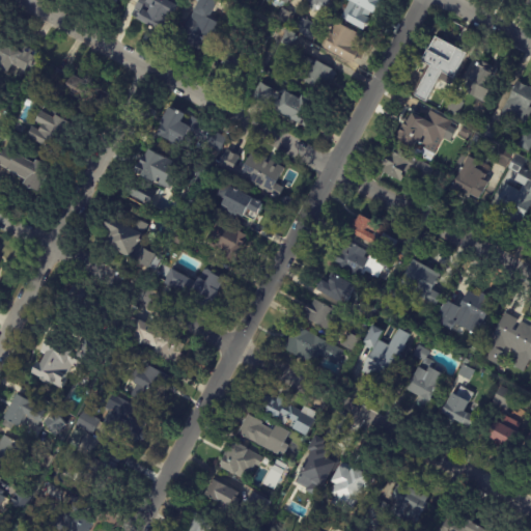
[(165,0),(167,1),(167,0),(172,0),(180,4),(179,7),(177,6),(171,18),(169,17),(166,23),(169,24),(164,34),(133,17),(141,0),(165,0)]
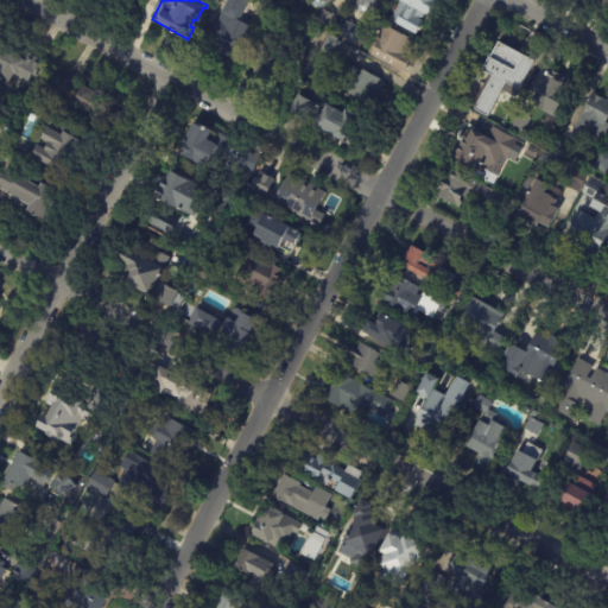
[(247,0),(238,20),(249,27),(232,61),(213,50),(217,42),(207,37),(220,14),(219,14),(226,0),(247,0)]
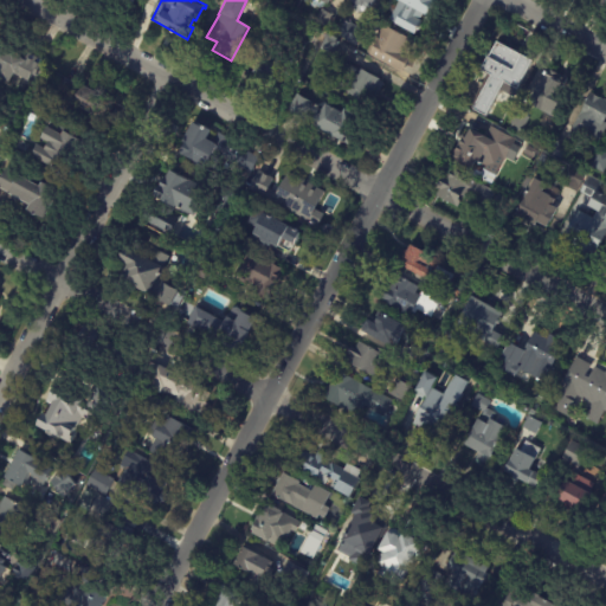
[(375,0),(372,8),(366,4),(362,10),(347,1),(347,0),(375,0)]
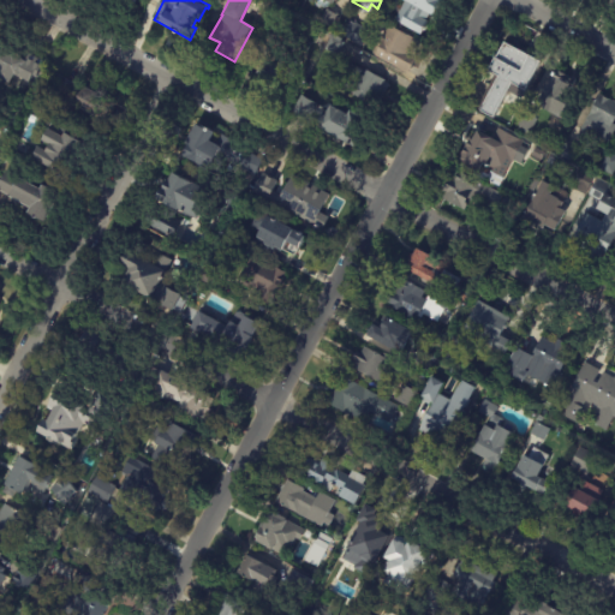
[(430,17),(427,23),(429,24),(422,37),(401,27),(401,25),(396,23),(407,4),(400,0),(442,0),(434,18),(430,17)]
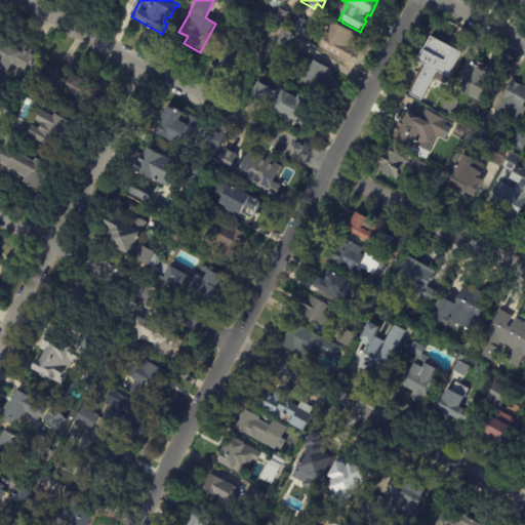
[(282,9),(289,13),(284,24),(274,18),(279,8),(282,9)]
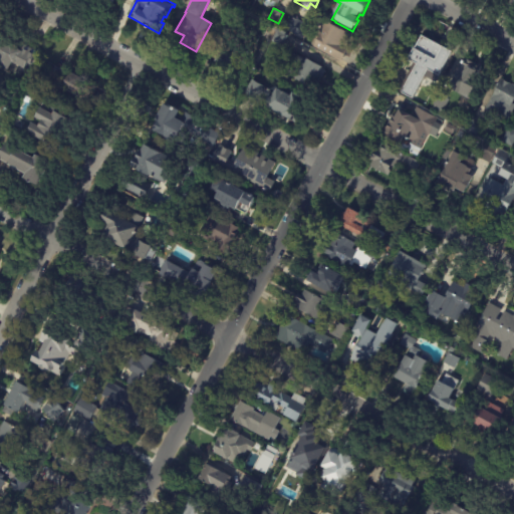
[(319,14),(323,16),(317,27),(312,24),(318,14),(319,14)]
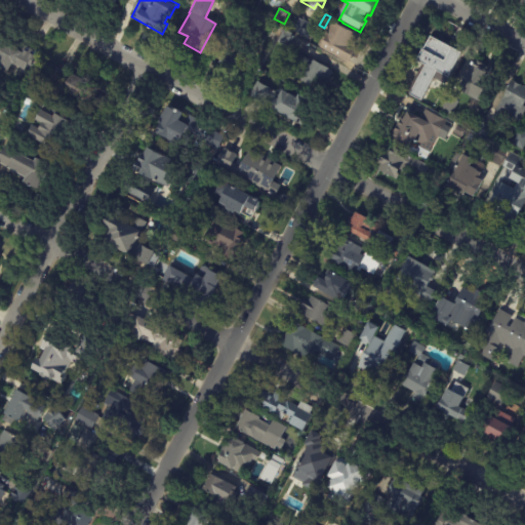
[(267,26),(259,40),(249,35),(260,15),(269,21),(266,26),(267,26)]
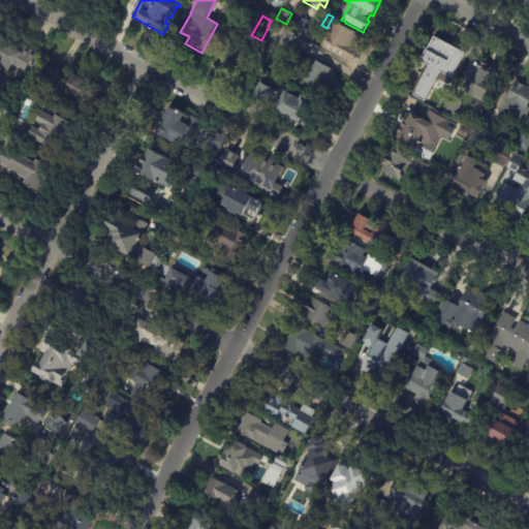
[(303,17),(305,18),(306,21),(318,27),(311,40),(291,30),(299,17),(301,19),(302,16),(303,17)]
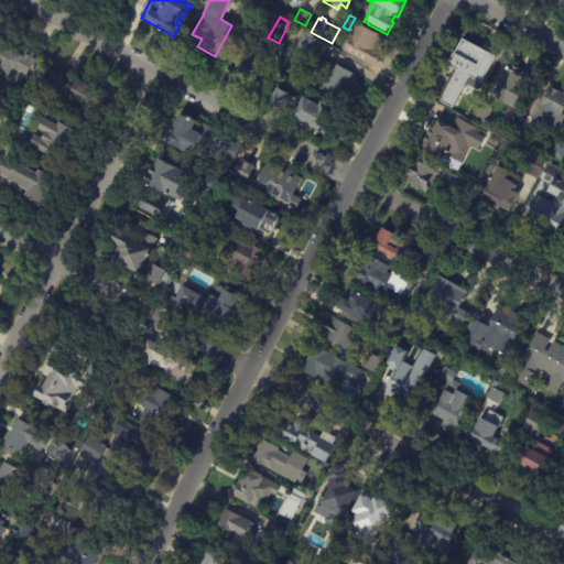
[(356,23),(386,39),(380,49),(381,49),(379,51),(382,53),(373,68),(343,52),(344,51),(340,49),(355,22),(356,23)]
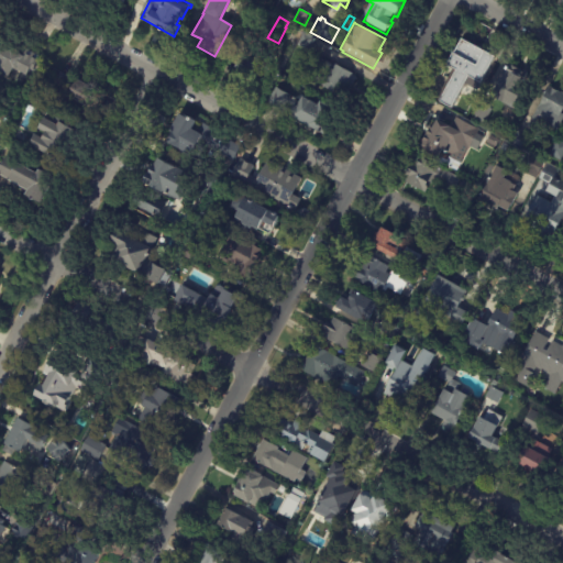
[(316,37),(308,52),(294,44),(301,31),(316,37)]
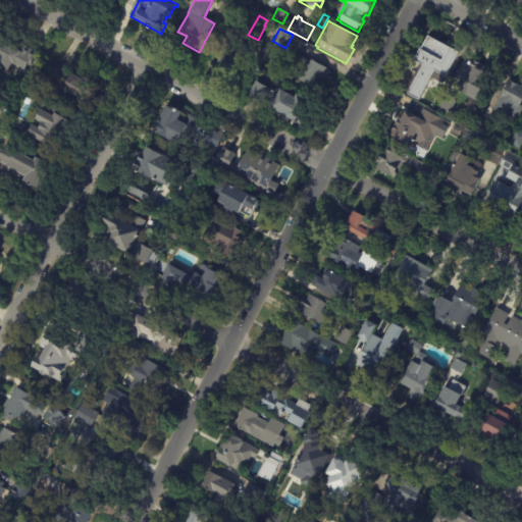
[(446,45),(460,53),(447,77),(435,71),(419,101),(408,95),(424,65),(415,60),(421,49),(421,50),(429,36),(446,45)]
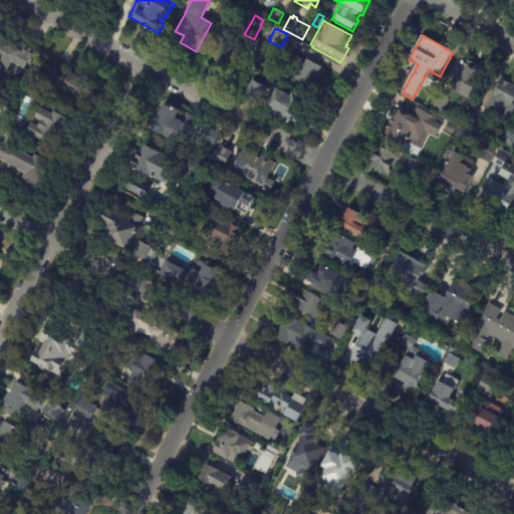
[(0,40),(21,51),(24,45),(37,52),(30,65),(27,63),(24,70),(12,64),(8,71),(0,66),(0,40)]
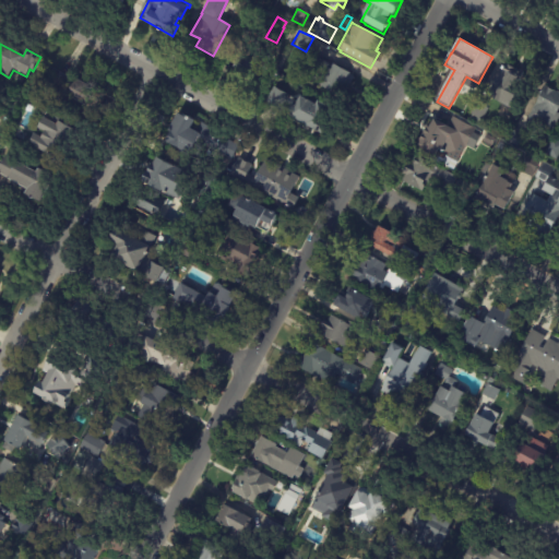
[(270,55),(264,64),(262,62),(260,66),(266,69),(262,76),(256,73),(253,76),(246,72),(245,75),(233,69),(239,57),(244,58),(246,56),(250,58),(256,48),(270,55)]
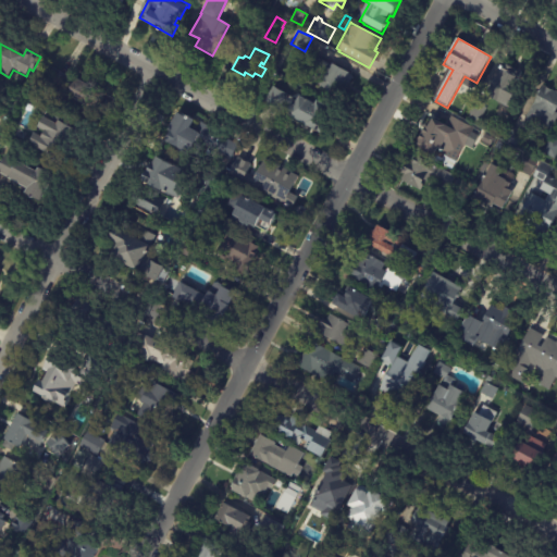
[(321,60),(330,64),(331,63),(348,73),(347,75),(351,77),(341,98),(302,77),(314,56),(321,60)]
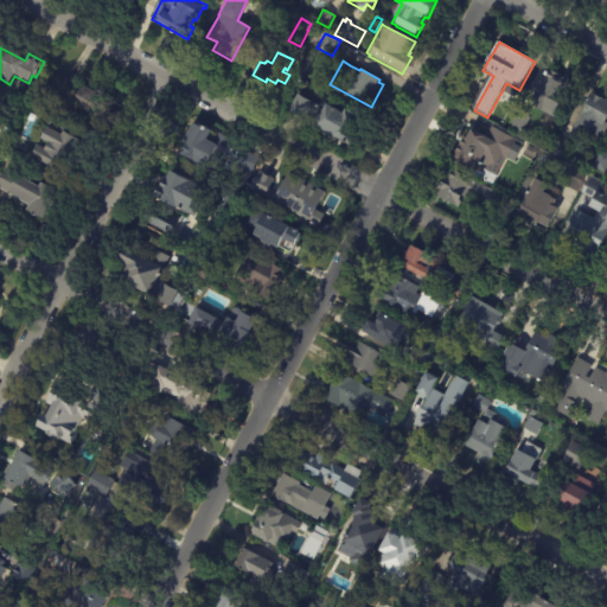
[(564,77),(568,80),(562,90),(558,88),(555,96),(563,101),(555,116),(534,106),(538,96),(534,94),(548,69),(564,77)]
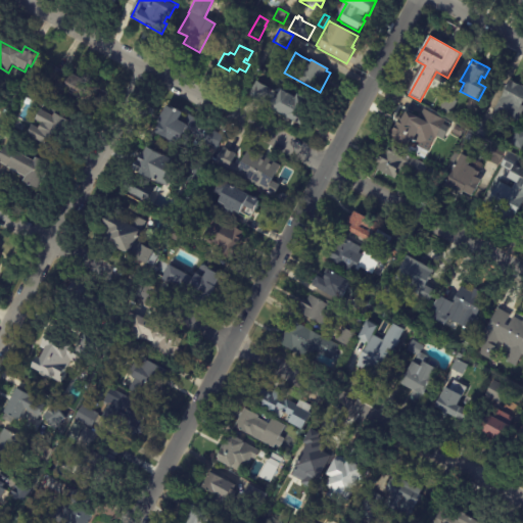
[(55,70),(67,77),(69,74),(86,83),(78,98),(45,82),(51,68),(55,70)]
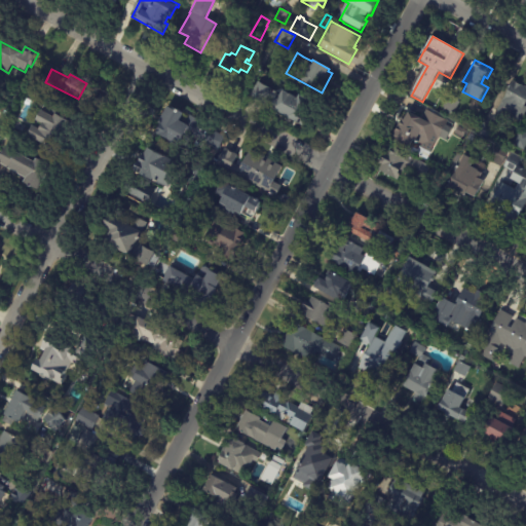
[(514,81),(525,87),(525,103),(524,107),(525,107),(525,110),(520,122),(505,114),(504,116),(496,112),(508,90),(506,89),(512,80),(514,81)]
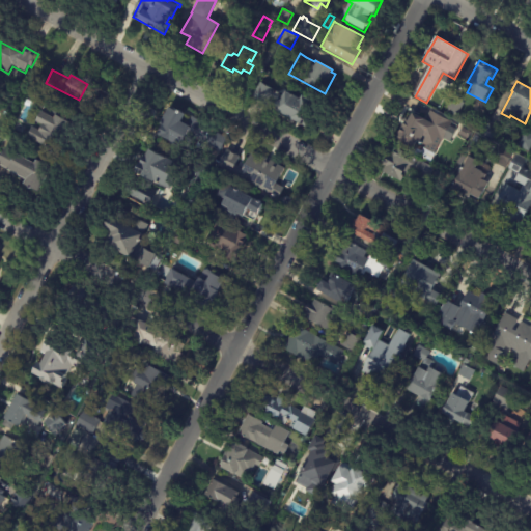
[(274,90),(272,92),(281,98),(284,91),(299,100),(301,95),(314,103),(308,113),(312,115),(305,129),(273,111),(274,109),(272,108),(275,101),(270,98),(266,105),(252,96),(259,83),(274,90)]
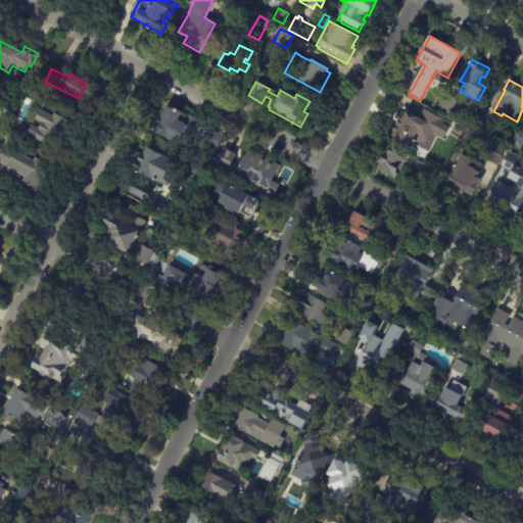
[(445,96),(457,101),(450,112),(448,111),(446,115),(439,111),(441,107),(439,106),(445,95),(445,96)]
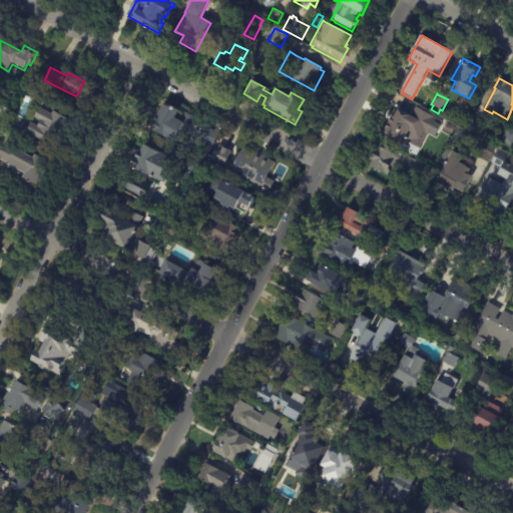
[(49,104),(73,117),(62,139),(57,136),(52,145),(26,132),(31,123),(32,123),(35,118),(32,117),(37,107),(44,111),(48,104),(49,104)]
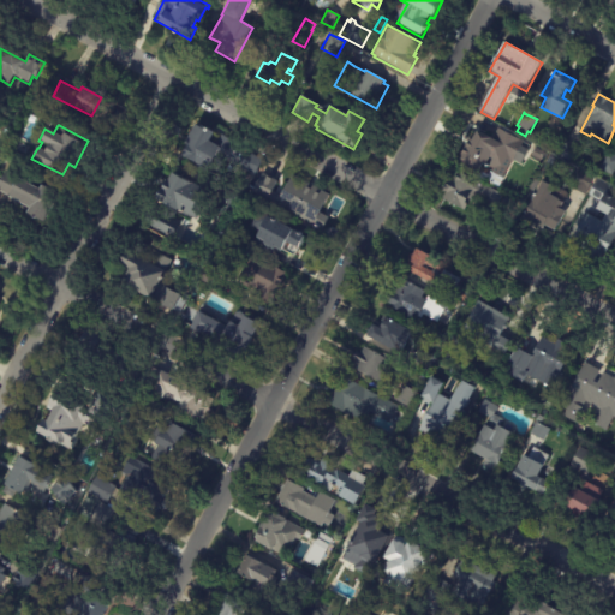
[(212,132),(207,142),(216,147),(221,136),(236,143),(233,145),(262,160),(254,177),(224,161),(218,175),(178,155),(192,125),(199,127),(199,126),(212,132)]
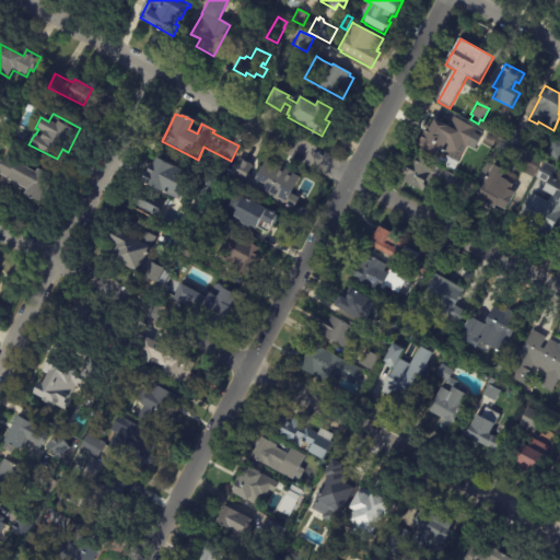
[(455,118),(477,129),(466,151),(464,150),(457,163),(446,158),(448,154),(440,149),(434,160),(417,151),(419,148),(417,147),(428,126),(430,127),(434,119),(448,127),(454,117),(455,118)]
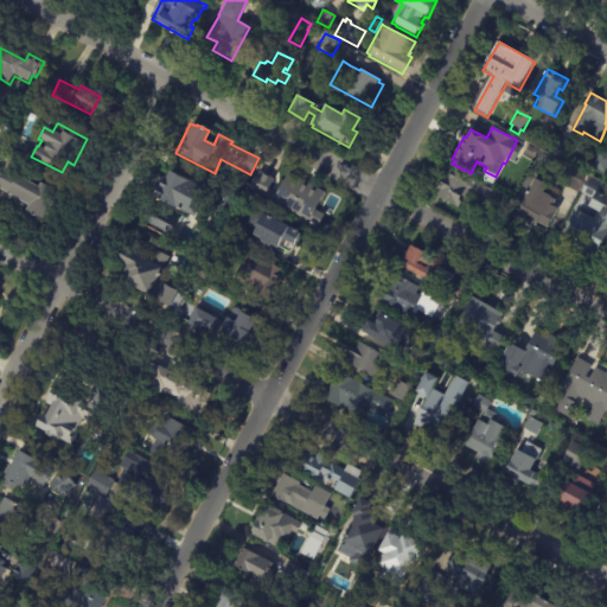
[(532,139),(538,128),(550,134),(544,146),(532,139)]
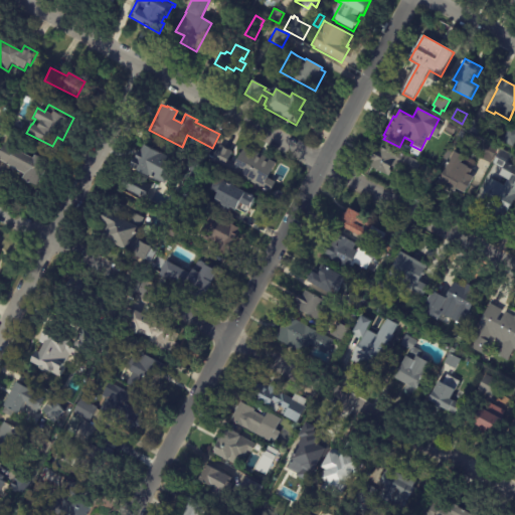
[(475,119),(486,125),(479,137),(467,130),(474,119),(475,119)]
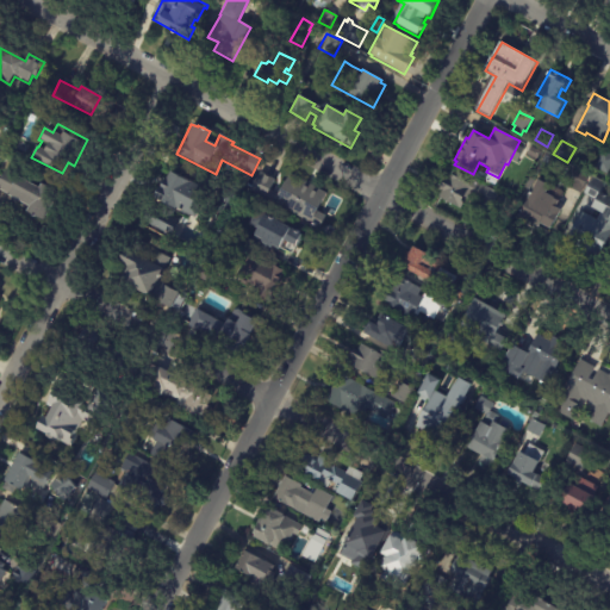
[(531,147),(543,153),(539,161),(527,155),(531,147)]
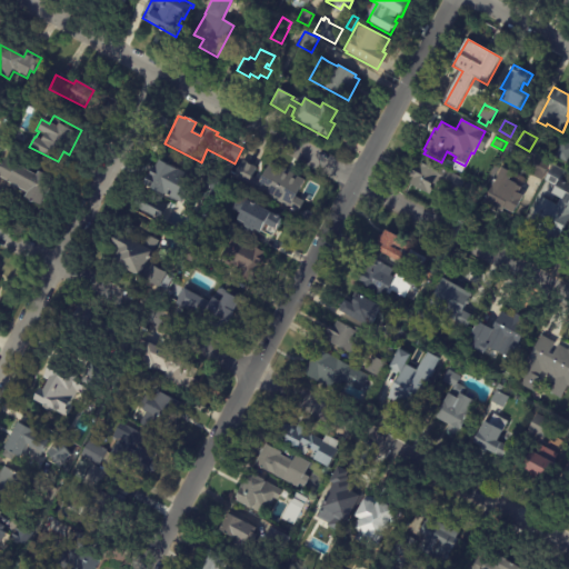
[(568,159),(567,163),(555,156),(562,141),(568,145),(568,159)]
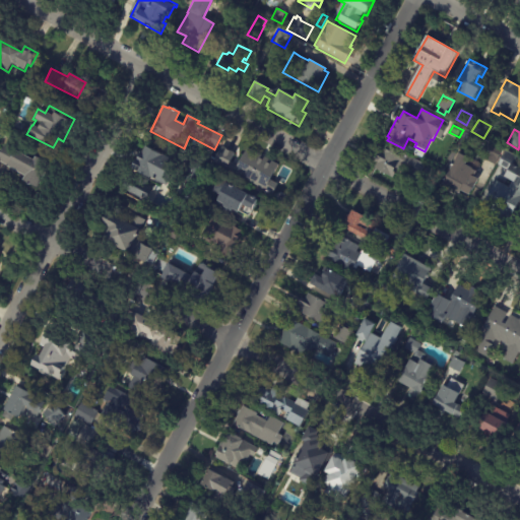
[(495,166),(483,159),(485,155),(481,152),(486,142),(503,150),(495,166)]
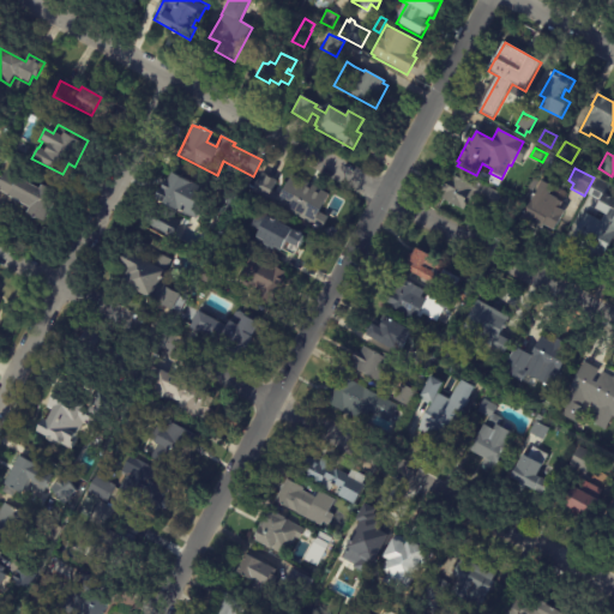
[(28,212),(30,209),(10,198),(10,197),(0,191),(0,185),(7,172),(19,179),(19,180),(40,191),(42,187),(56,196),(42,223),(26,215),(28,212)]
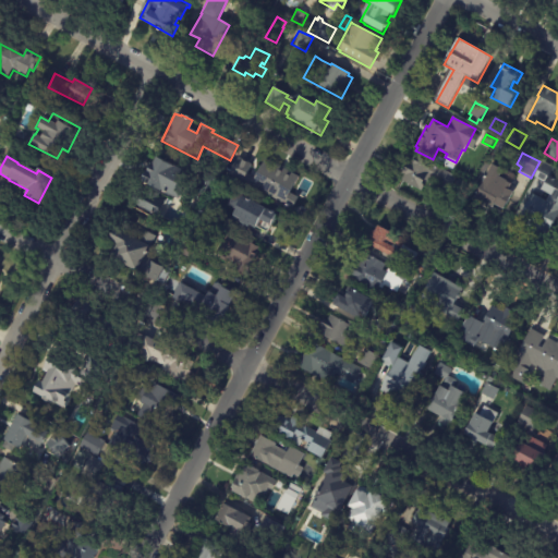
[(448,191),(435,185),(437,182),(434,181),(432,185),(427,183),(423,193),(401,182),(403,176),(400,174),(407,162),(410,165),(413,156),(456,176),(448,191)]
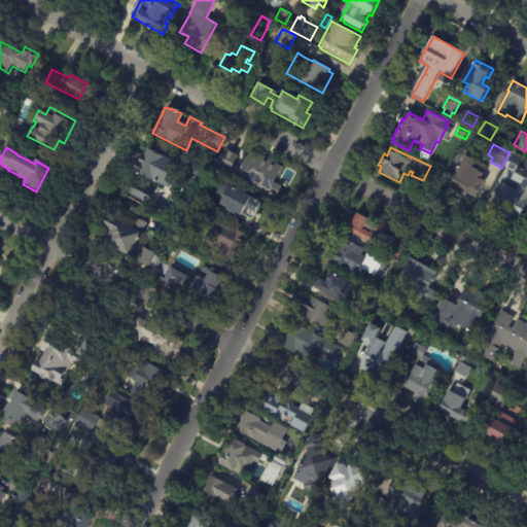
[(168,188),(151,180),(148,186),(155,189),(147,205),(121,190),(130,176),(136,179),(138,175),(132,172),(142,153),(143,154),(146,148),(180,167),(168,188)]
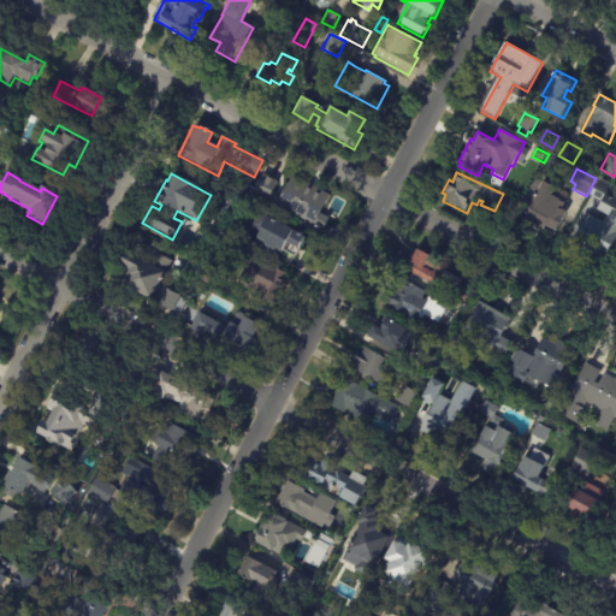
[(265,176),(277,182),(272,194),(280,197),(292,175),(330,195),(313,226),(252,193),(262,175),(265,176)]
